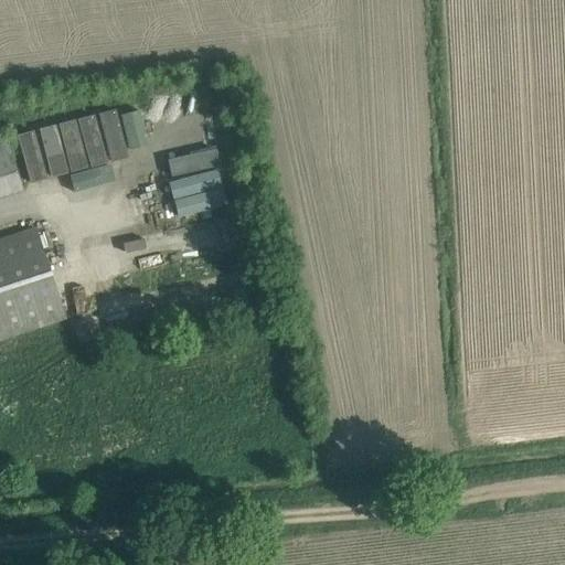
[(0,194),(22,188),(6,137),(0,138),(0,194)]
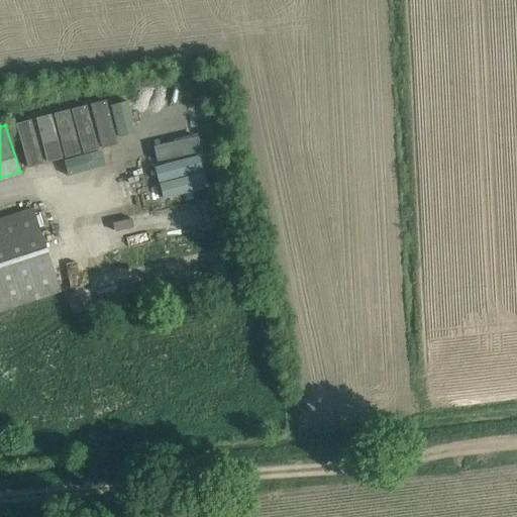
[(32,209),(0,220),(0,309),(60,291),(32,209)]
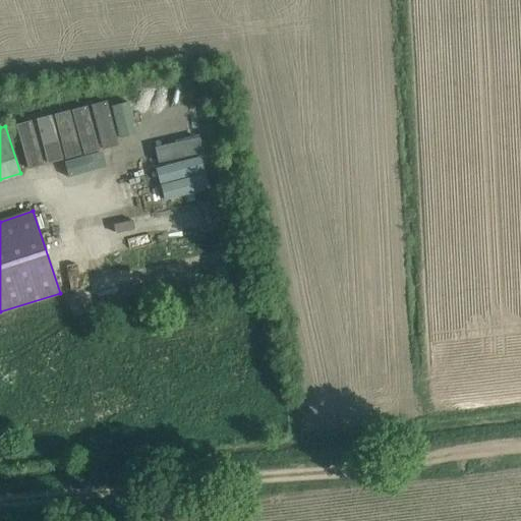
[(83,227),(89,243),(131,232),(127,215),(83,227)]
